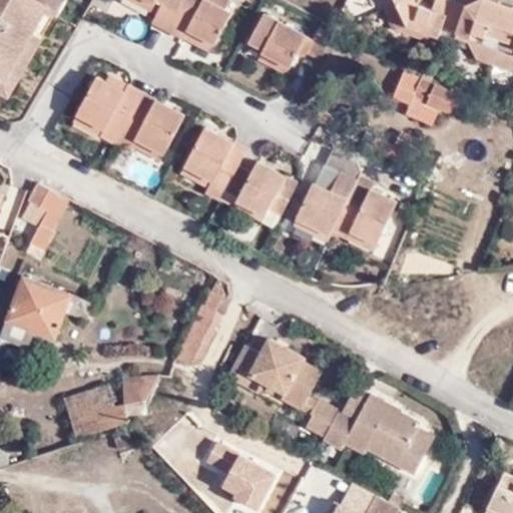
[(0,0),(0,85),(7,90),(13,80),(25,87),(51,41),(43,36),(55,15),(62,0),(0,0)]
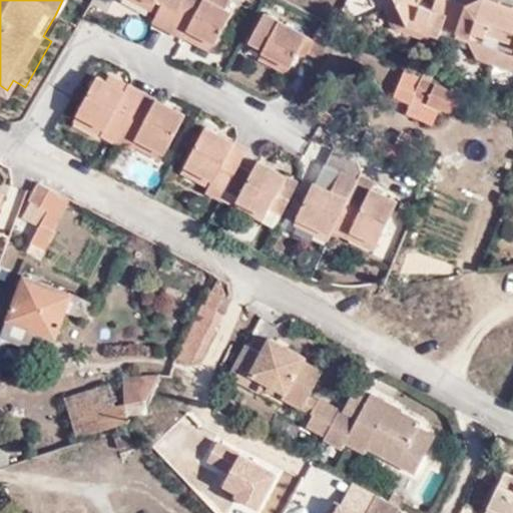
[(125,0),(154,15),(160,5),(153,2),(152,7),(139,0),(125,0)]
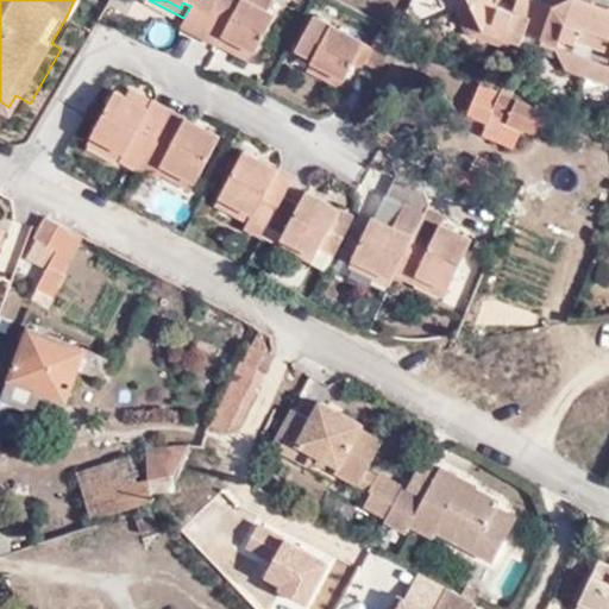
[(176,30),(179,31),(196,41),(217,0),(165,0),(181,8),(182,2),(190,6),(183,18),(176,30)]
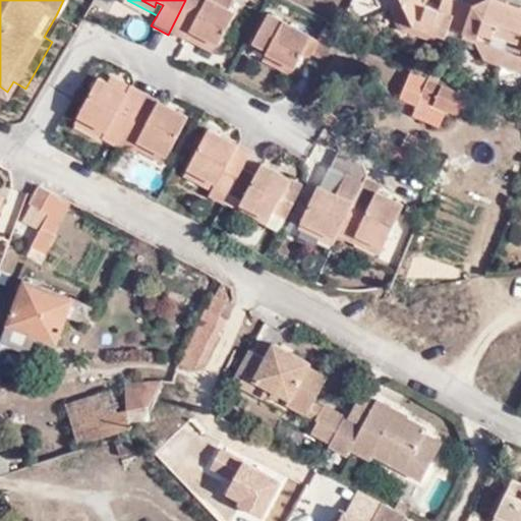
[(234,0),(233,0),(185,0),(168,35),(182,41),(184,42),(186,39),(189,32),(217,46),(233,15),(226,12),(234,0)]
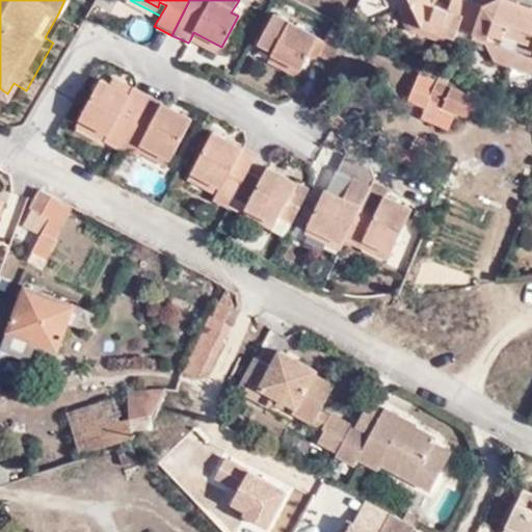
[(417,30),(457,44),(459,38),(464,25),(473,0),(455,0),(452,9),(432,1),(432,0),(418,0),(406,6),(417,30)]
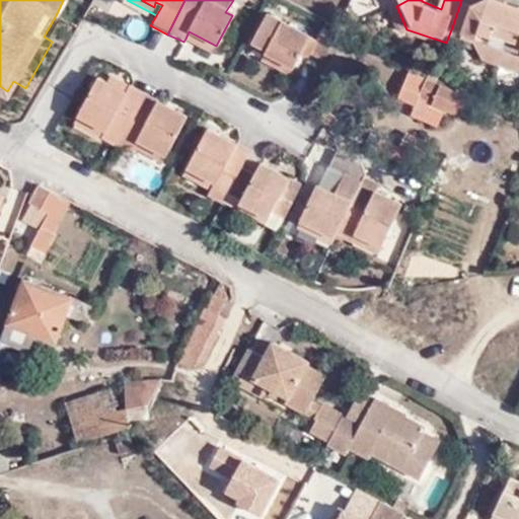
[(484,0),(475,3),(466,0),(461,0),(453,24),(466,30),(465,38),(476,42),(478,43),(487,60),(518,70),(518,69),(518,5),(505,0),(484,0)]
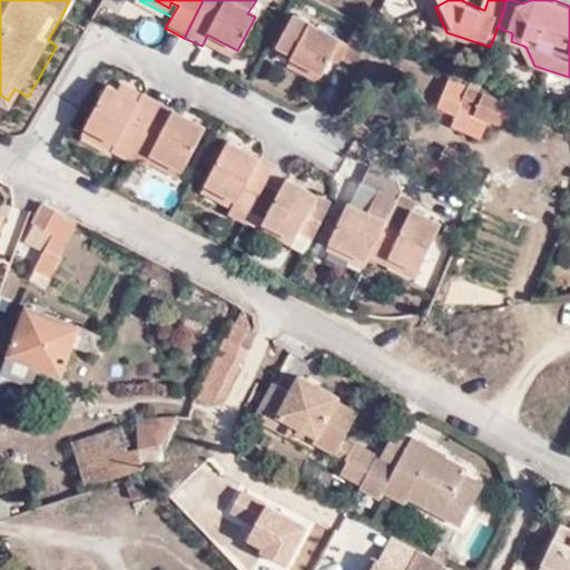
[(361,29),(355,26),(345,46),(292,17),(274,49),(290,58),(288,60),(321,77),(330,61),(337,66),(340,60),(345,62),(361,29)]
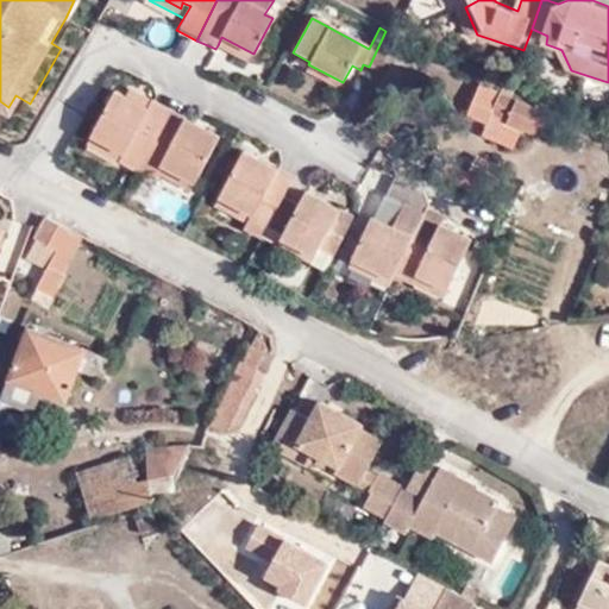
[(532,29),(526,44),(557,56),(559,49),(546,44),(547,36),(532,29)]
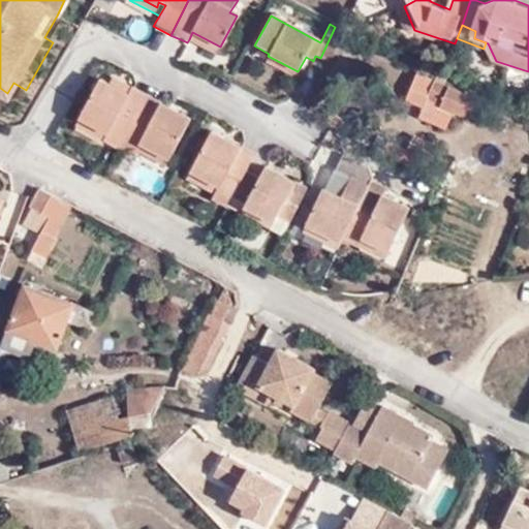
[(342,31),(335,27),(320,58),(329,63),(345,32),(342,31)]
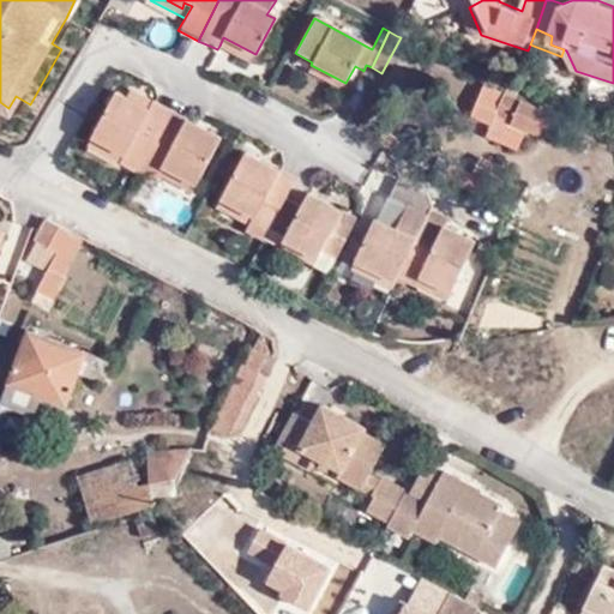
[(251,62),(256,54),(223,37),(220,46),(251,62)]
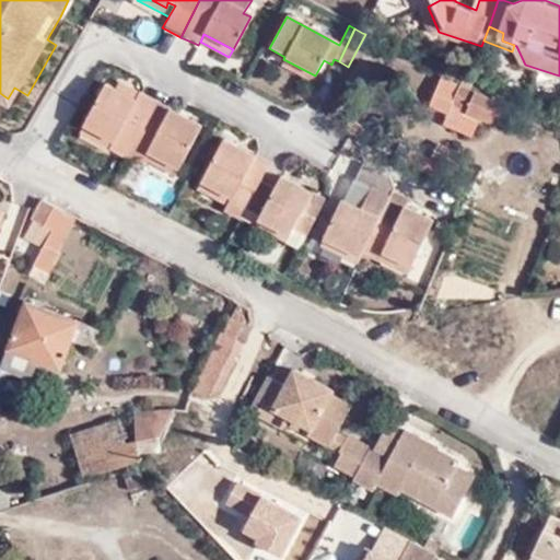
[(315,76),(283,59),(280,67),(311,84),(315,76)]
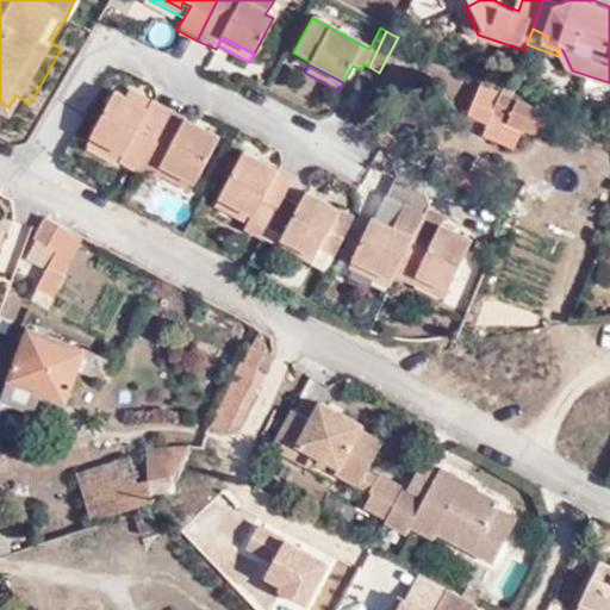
[(561,120),(487,88),(479,106),(554,139),(561,120)]
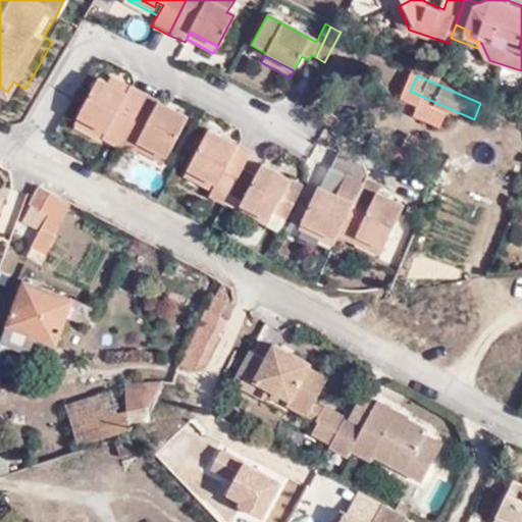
[(124,94),(129,88),(110,77),(106,84),(124,94)]
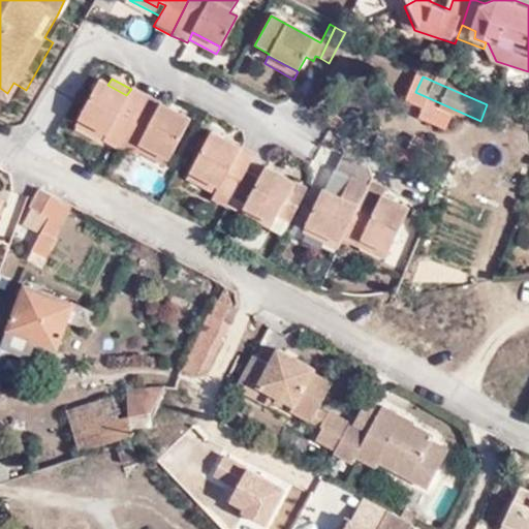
[(145,96),(131,89),(126,95),(107,85),(98,80),(78,119),(104,134),(101,141),(117,150),(145,96)]
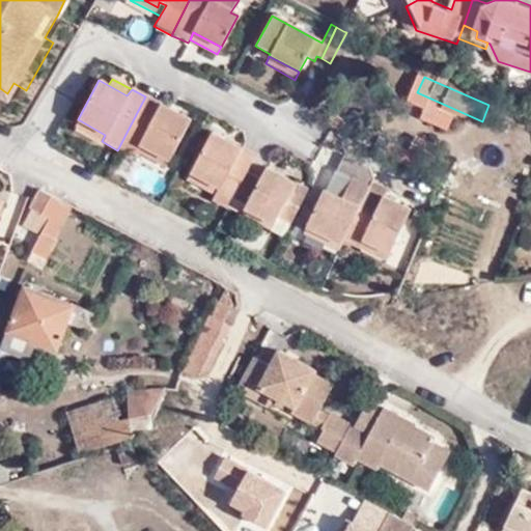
[(145,96),(117,150),(132,157),(134,152),(138,145),(167,161),(189,119),(160,104),(145,96)]
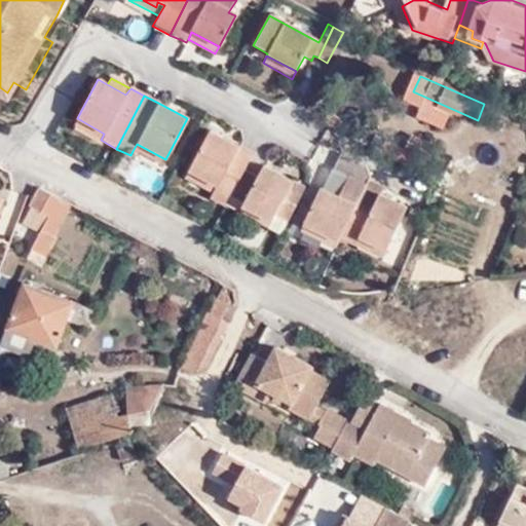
[(326,120),(339,128),(340,124),(329,115),(326,120)]
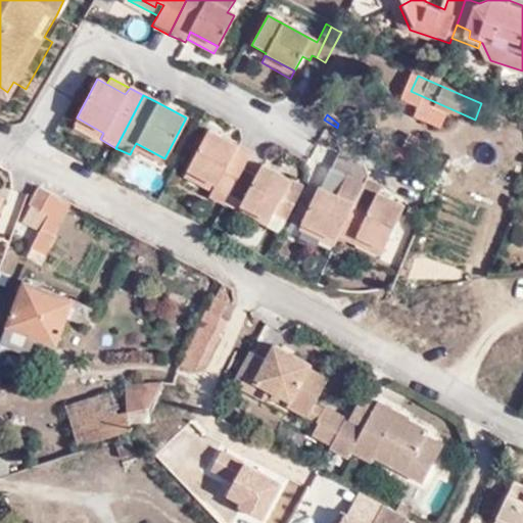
[(73,125),(100,139),(103,133),(77,117),(73,125)]
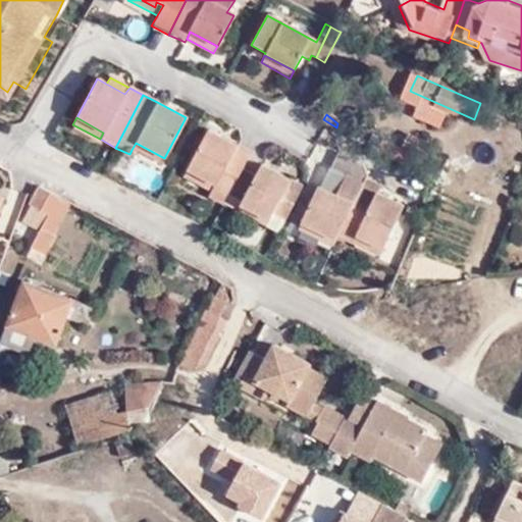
[(324,126),(334,133),(336,127),(323,119),(322,122),(319,119),(317,122),(318,124),(324,126)]
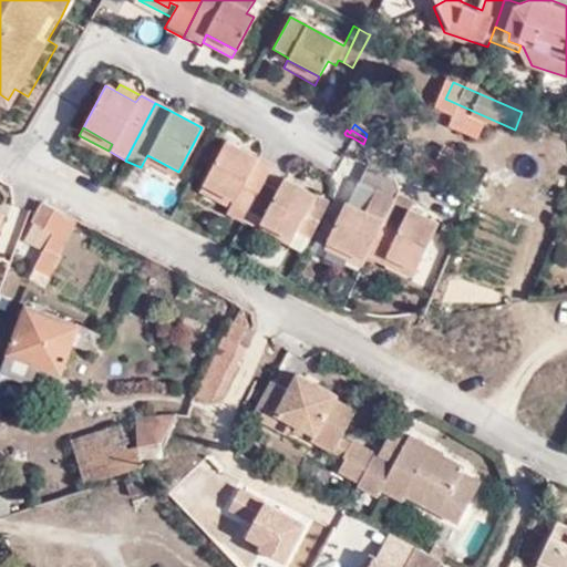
[(225,214),(241,223),(247,212),(261,185),(271,167),(256,160),(225,143),(200,186),(232,203),(228,209),(225,214)]
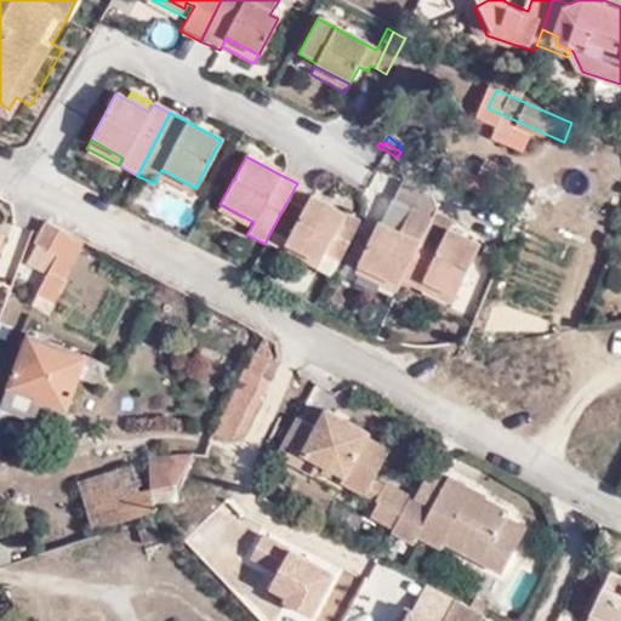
[(161,170),(157,178),(191,197),(195,188),(161,170)]
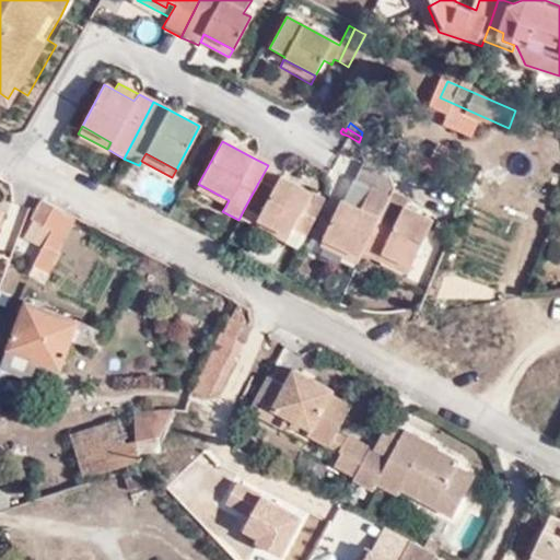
[(322,242),(359,261),(361,256),(391,196),(393,191),(388,179),(362,166),(353,184),(370,191),(359,213),(343,205),(340,203),(322,242)]
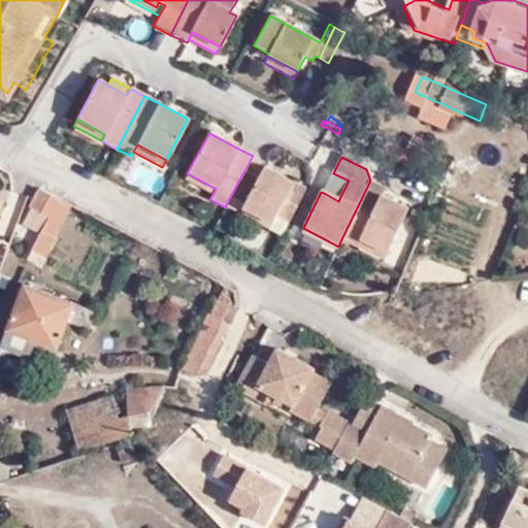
[(275,218),(287,224),(304,191),(263,168),(257,179),(243,172),(230,197),(243,204),(241,207),(272,224),(275,218)]
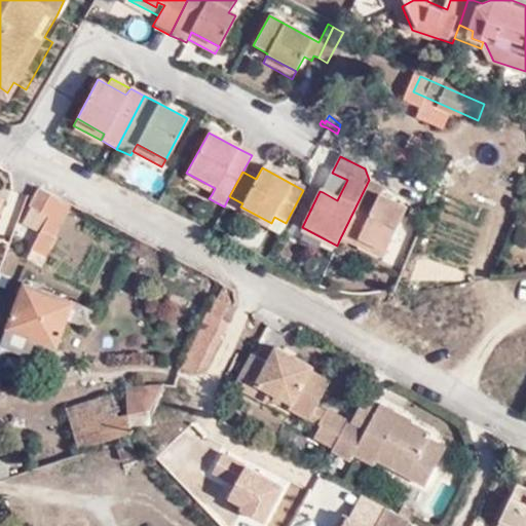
[(183,178),(212,194),(215,188),(186,173),(183,178)]
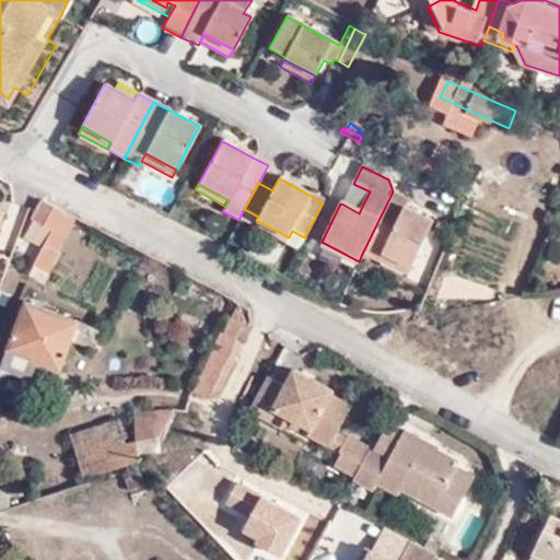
[(353,184),(343,205),(359,213),(370,191),(353,184)]
